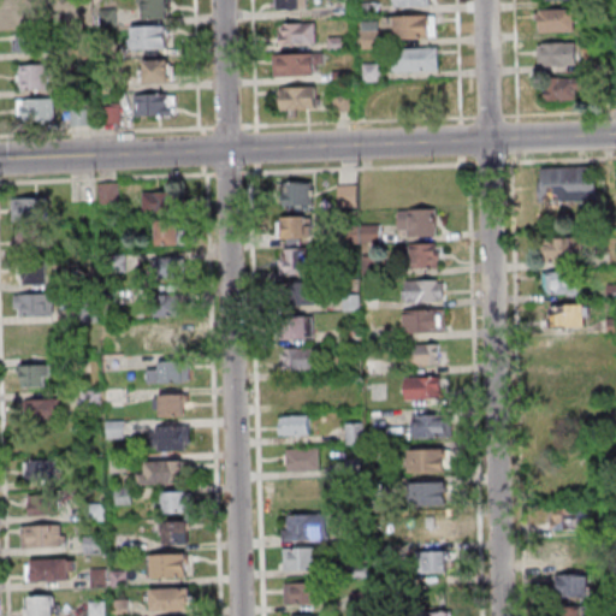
[(11,0),(12,18),(42,18),(41,0),(11,0)]
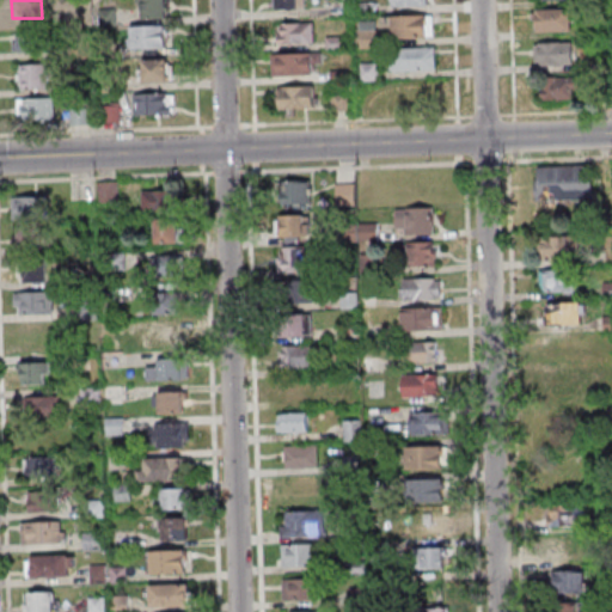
[(167,18),(166,0),(142,0),(142,18),(167,18)]
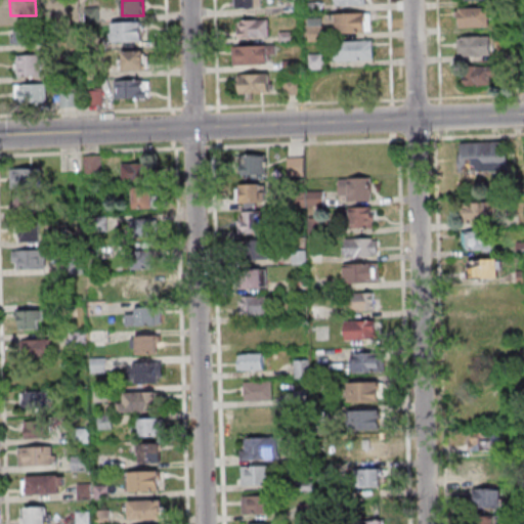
[(460,7),(460,27),(489,27),(489,7),(460,7)]
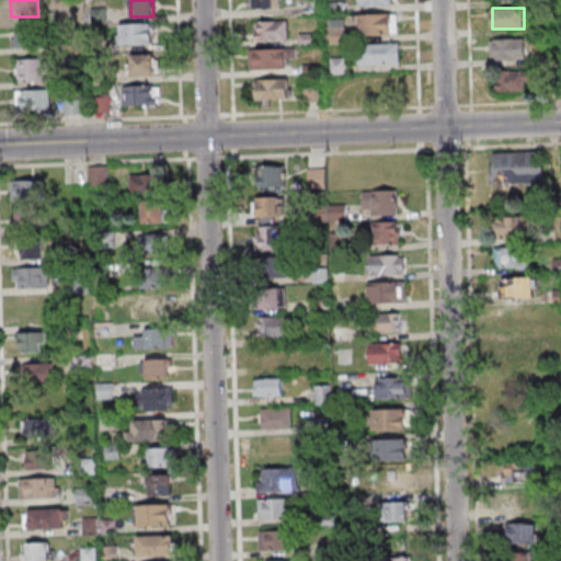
[(397,34),(397,13),(351,13),(351,24),(361,24),(361,34),(397,34)]
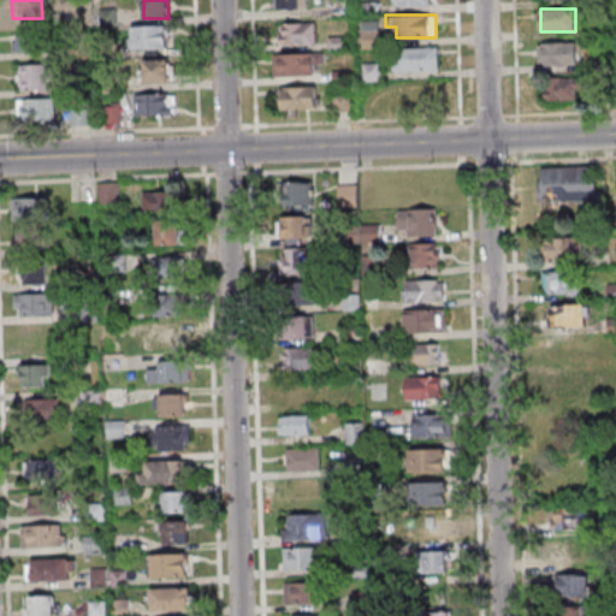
[(379,21),(363,21),(363,48),(379,48),(379,21)]
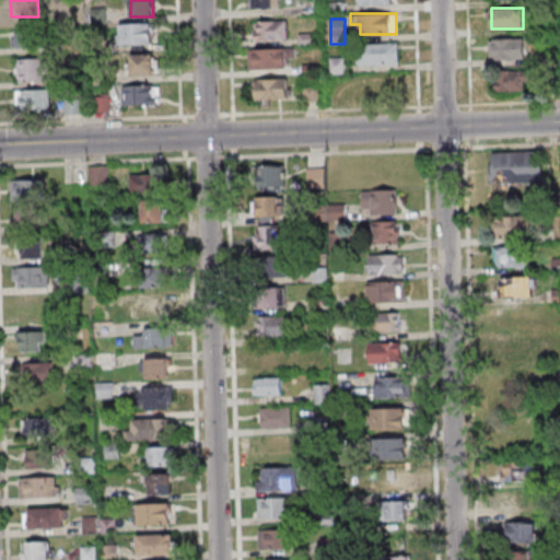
[(255,21),(255,39),(287,39),(287,20),(255,21)]
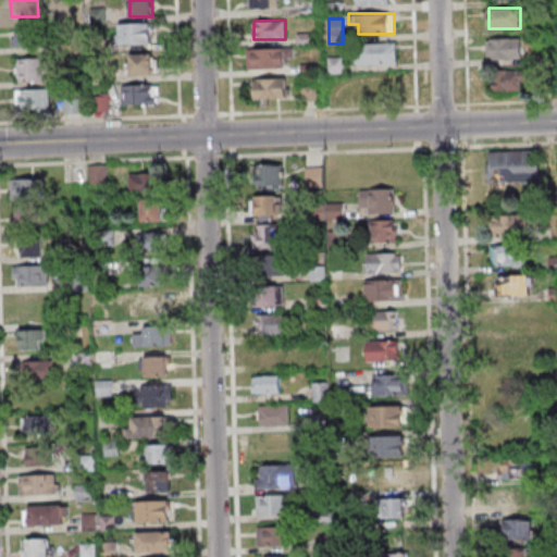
[(120,23),(120,44),(151,44),(151,23),(120,23)]
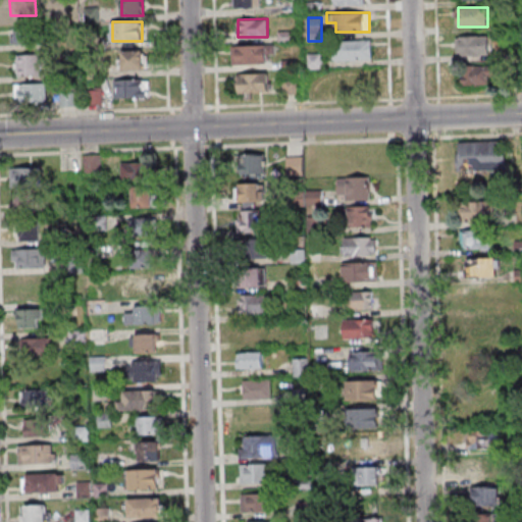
[(39,43),(39,27),(10,27),(10,43),(39,43)]
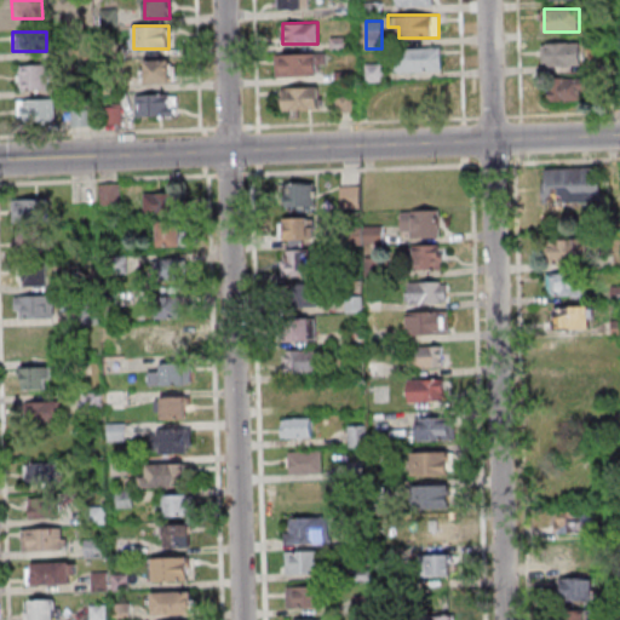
[(581,42),(541,42),(541,65),(581,65),(581,42)]
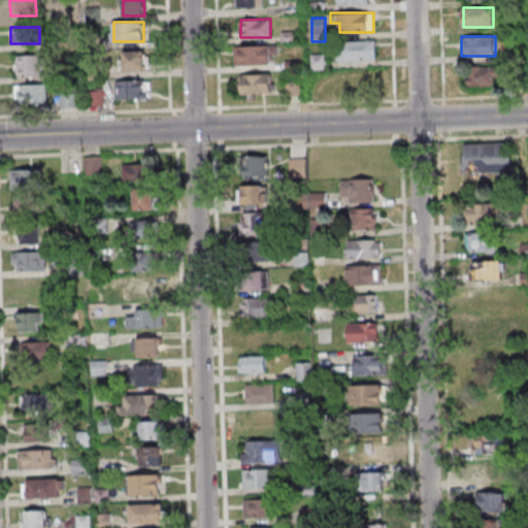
[(376,40),(337,40),(337,60),(376,60),(376,40)]
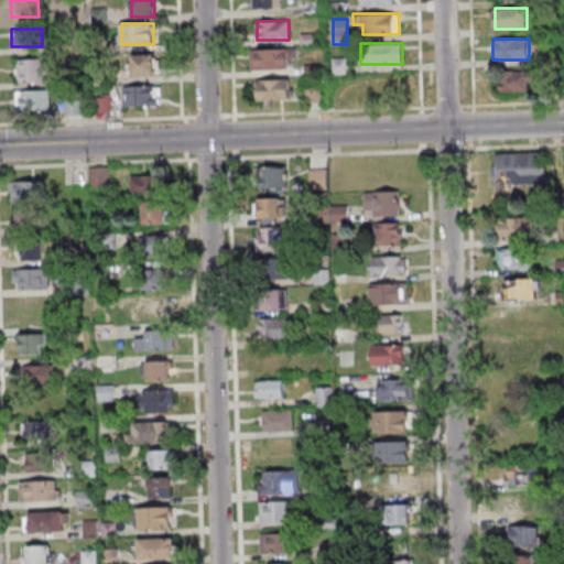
[(296,68),(296,49),(250,50),(250,68),(296,68)]
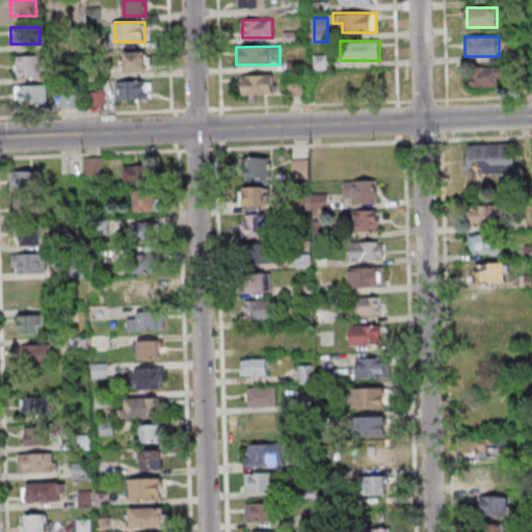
[(148,52),(121,52),(121,70),(148,70),(148,52)]
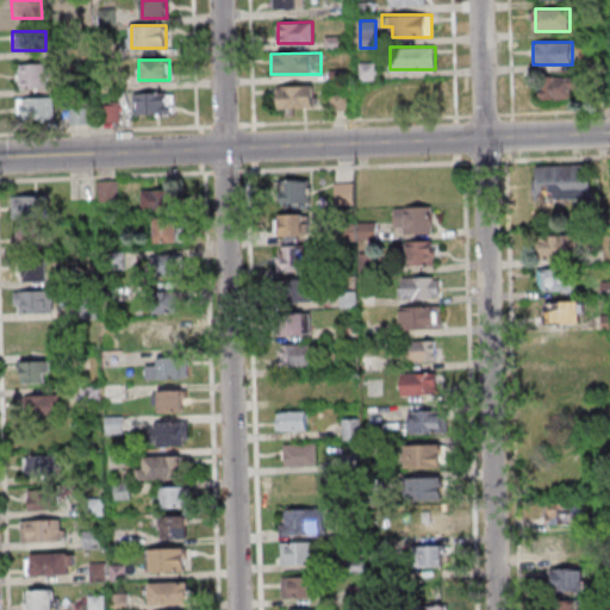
[(17,88),(47,88),(47,63),(17,63),(17,88)]
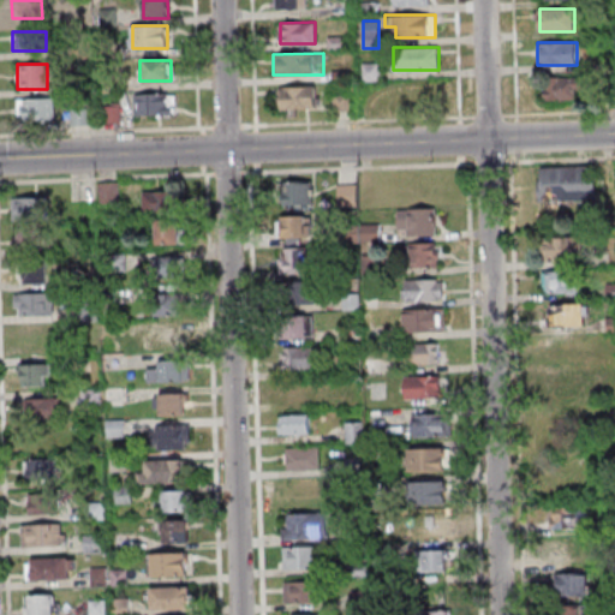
[(543,99),(580,99),(580,77),(543,77),(543,99)]
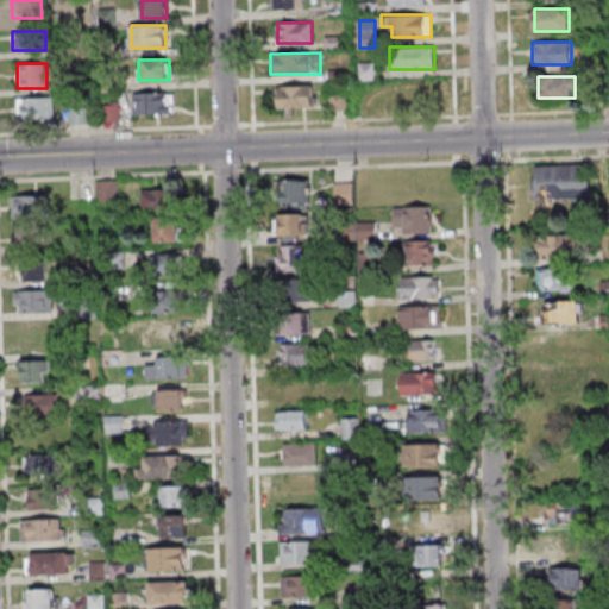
[(314,108),(314,86),(278,86),(278,108),(314,108)]
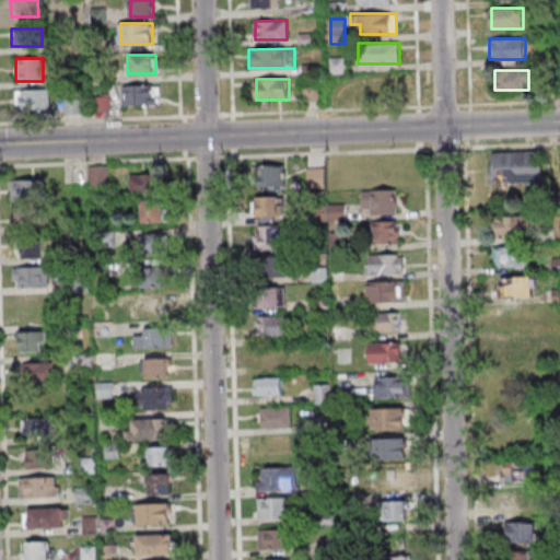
[(123,104),(156,104),(156,85),(123,85),(123,104)]
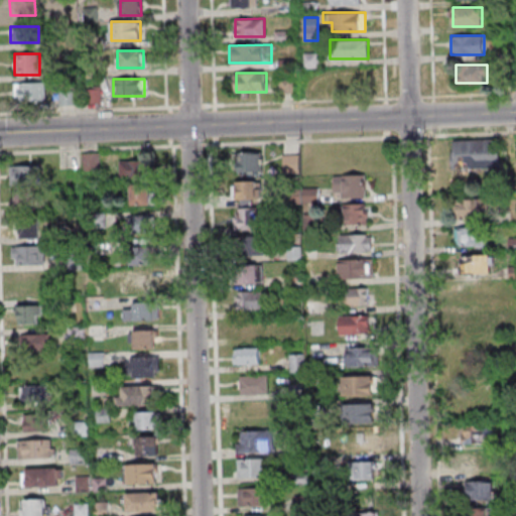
[(45,102),(45,83),(14,83),(14,102),(45,102)]
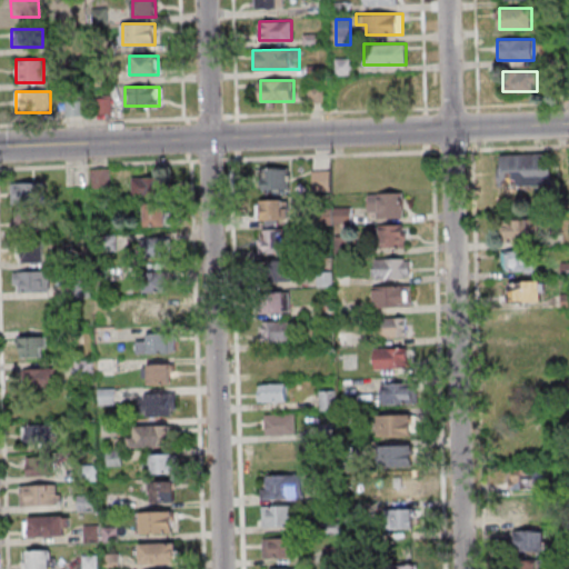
[(65,100),(65,116),(80,116),(80,100),(65,100)]
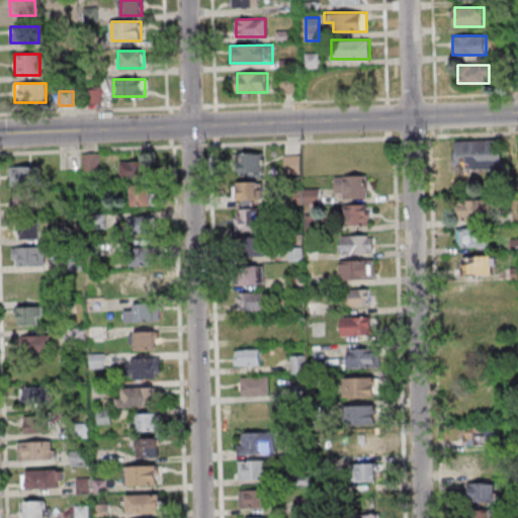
[(503,168),(503,141),(453,141),(453,168),(503,168)]
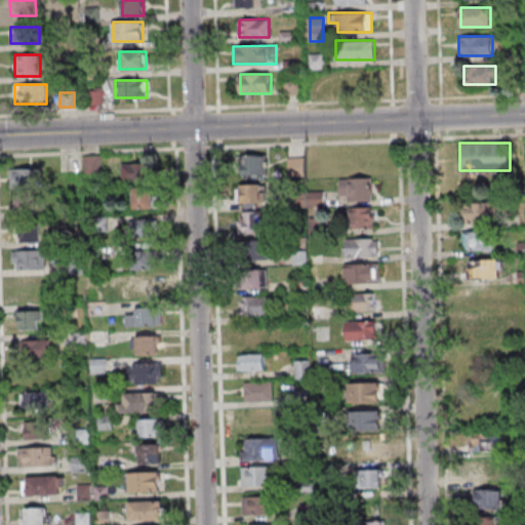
[(266,175),(266,155),(241,155),(242,175),(266,175)]
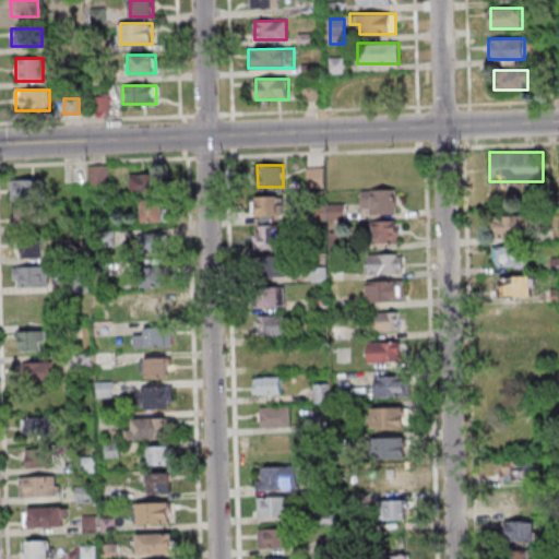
[(108,166),(90,166),(90,186),(108,186),(108,166)]
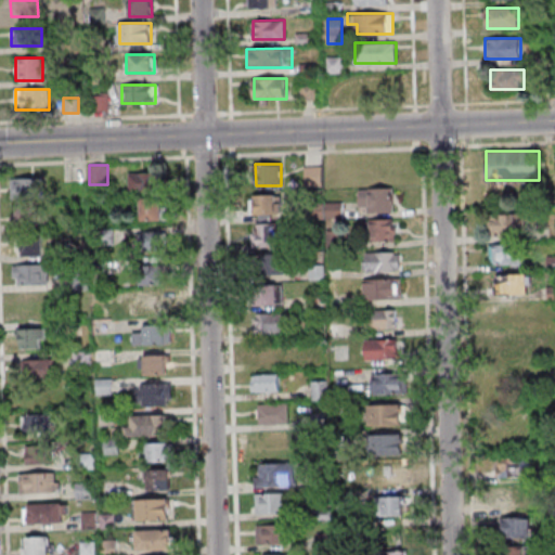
[(128,192),(160,192),(160,172),(128,172),(128,192)]
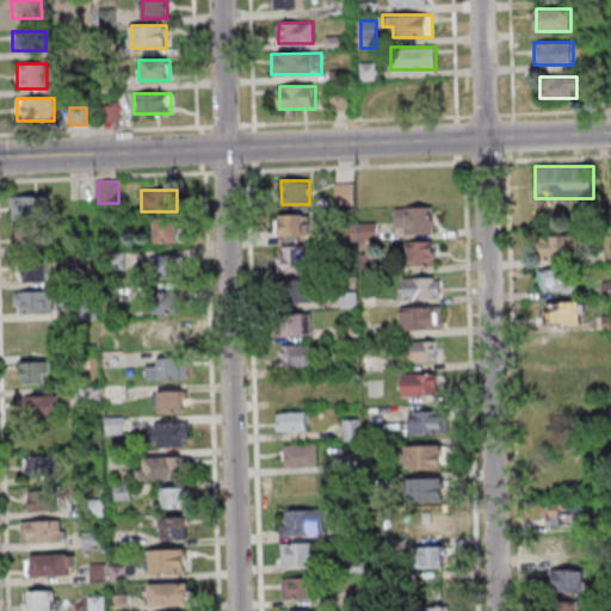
[(12,195),(12,217),(47,217),(47,195),(12,195)]
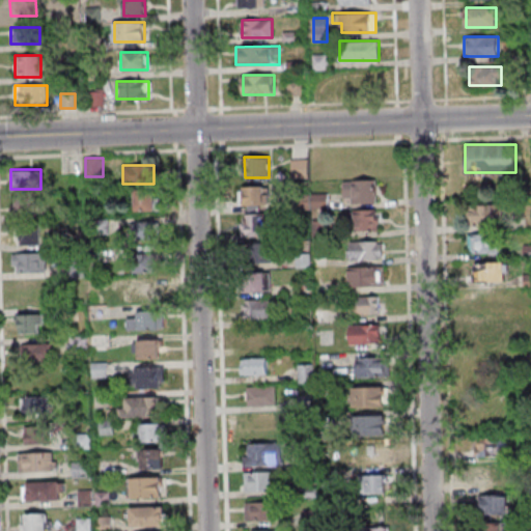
[(343,179),(343,203),(376,203),(376,179),(343,179)]
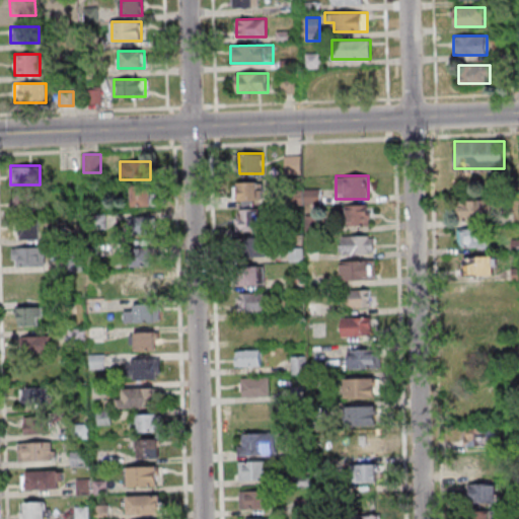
[(264,182),(237,182),(237,202),(264,202),(264,182)]
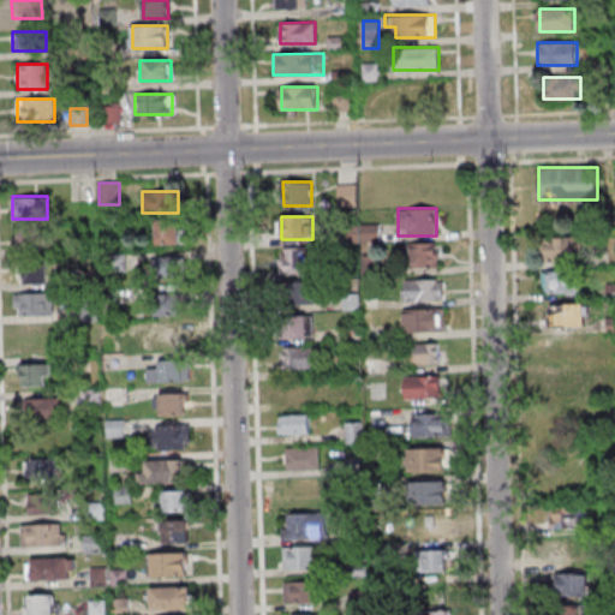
[(156,244),(185,244),(185,219),(156,219),(156,244)]
